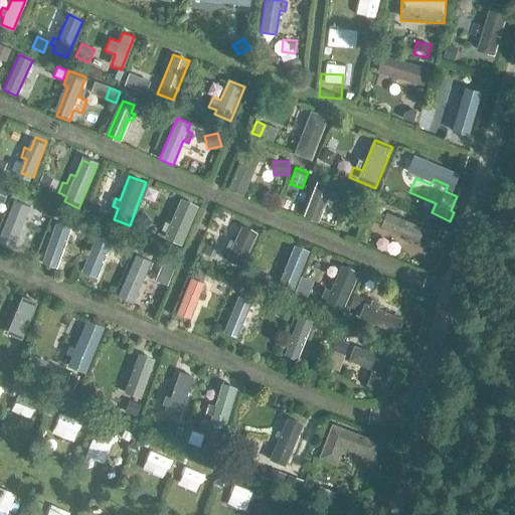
[(327,199),(333,201),(336,194),(330,192),(332,187),(318,182),(304,216),(318,221),(325,203),(327,199)]
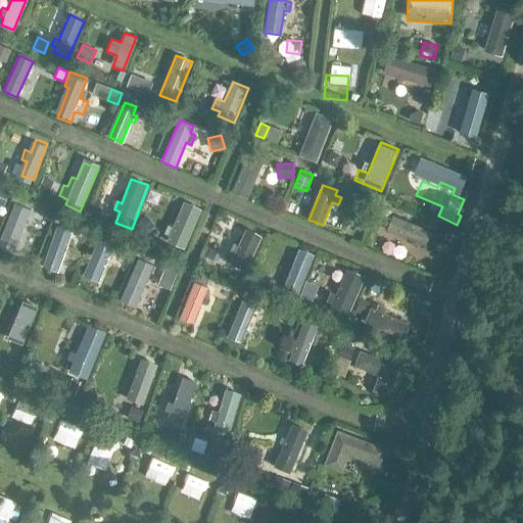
[(201,210),(182,202),(165,242),(185,250),(201,210)]
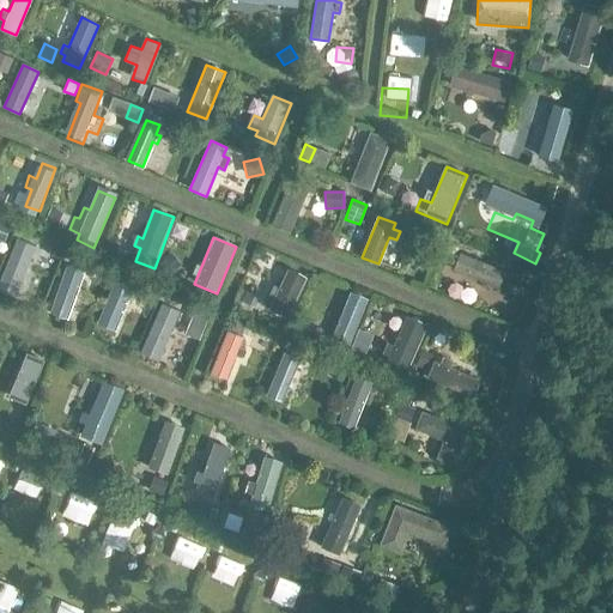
[(113,259),(119,246),(105,240),(99,253),(113,259)]
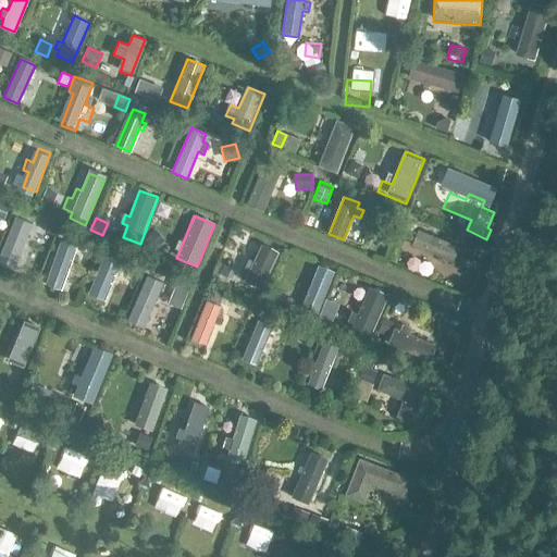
[(59,225),(48,221),(44,231),(54,235),(59,225)]
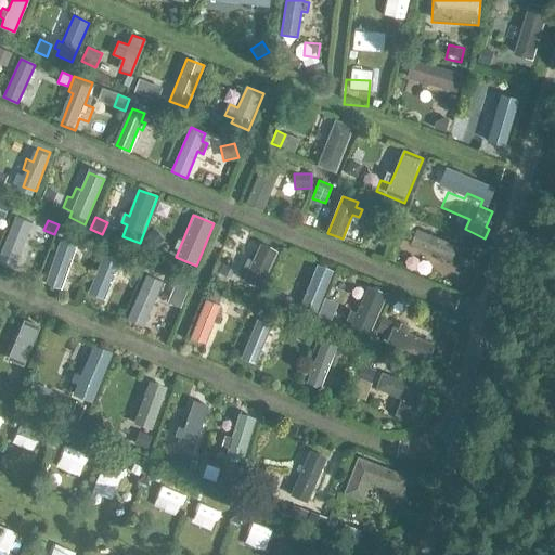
[(13,222),(2,248),(15,253),(21,239),(25,241),(28,231),(25,230),(26,227),(13,222)]
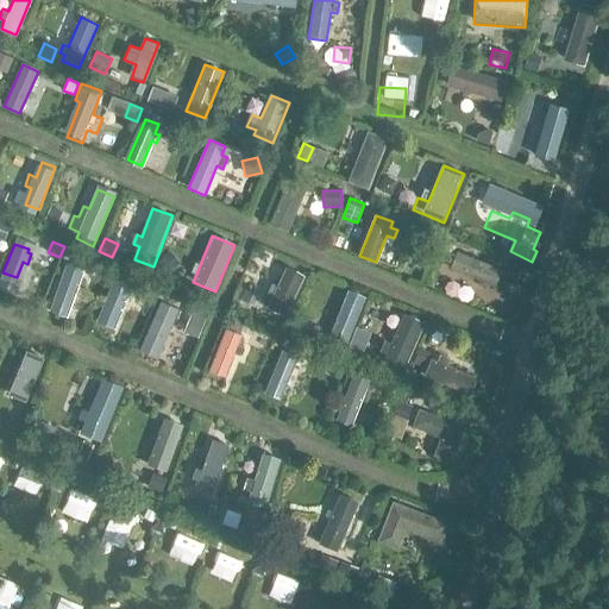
[(272,296),(268,308),(288,318),(306,280),(286,270),(277,289),(272,287),(268,294),(272,296)]
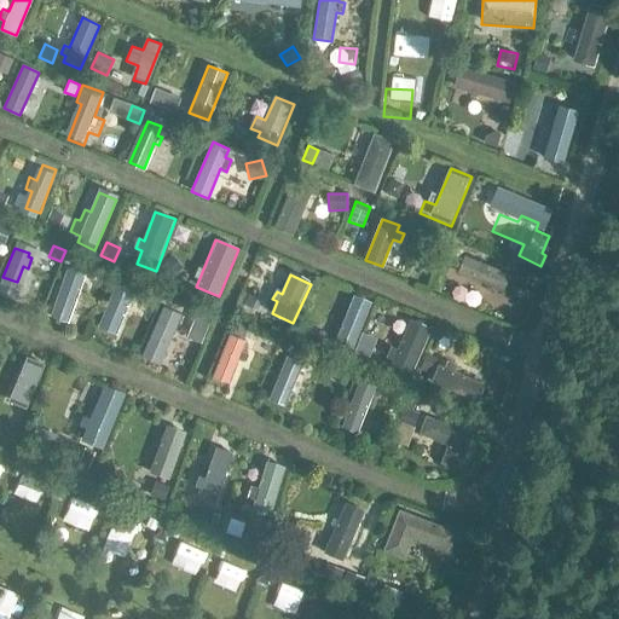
[(393,359),(391,366),(411,375),(431,329),(410,320),(398,350),(391,347),(387,357),(393,359)]
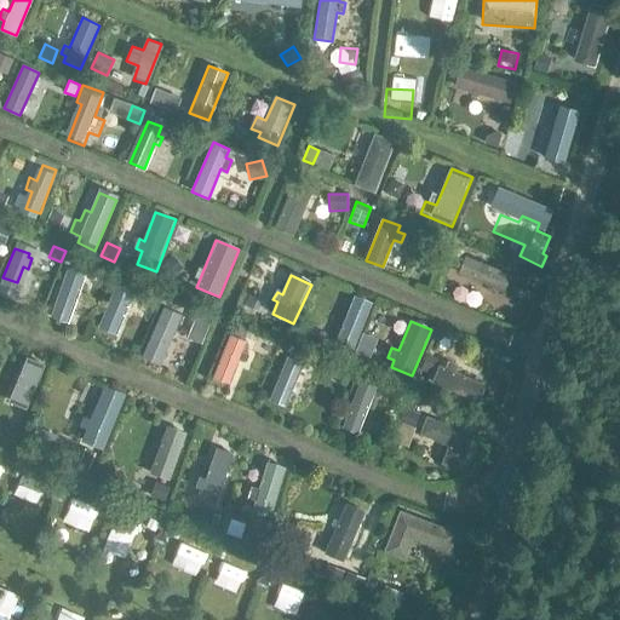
[(250,355),(241,351),(246,342),(230,336),(214,377),(229,383),(239,359),(246,361),(250,355)]
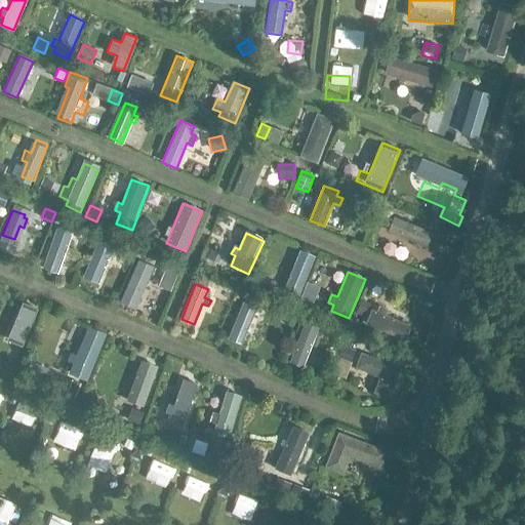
[(243,304),(228,340),(242,346),(256,309),(243,304)]
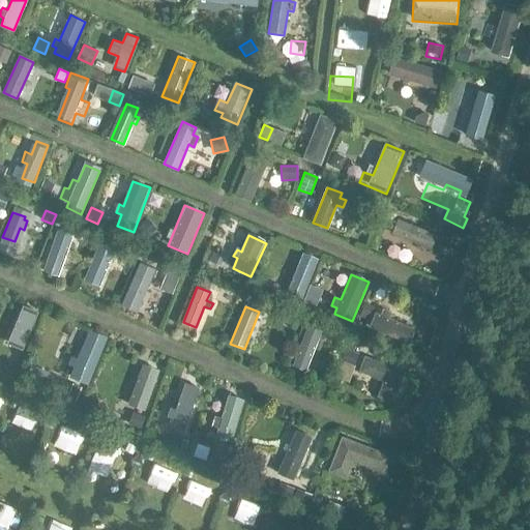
[(376,313),(370,328),(407,344),(413,329),(389,319),(392,314),(383,310),(380,315),(376,313)]
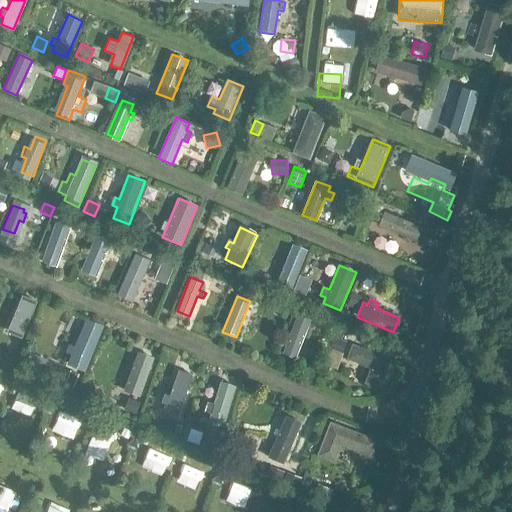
[(299,316),(296,326),(285,355),(297,360),(305,338),(310,340),(314,330),(310,328),(313,321),(299,316)]
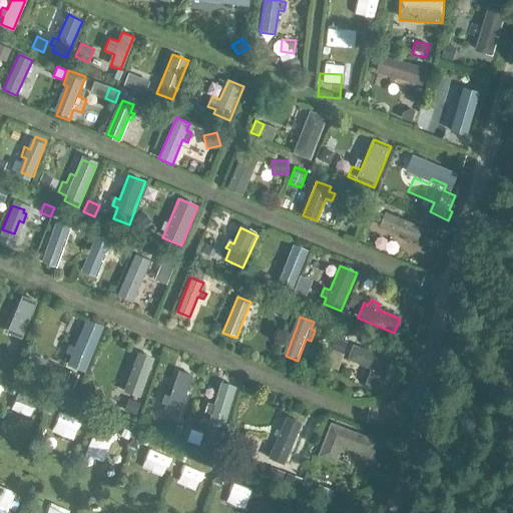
[(331,350),(344,355),(349,343),(336,338),(331,350)]
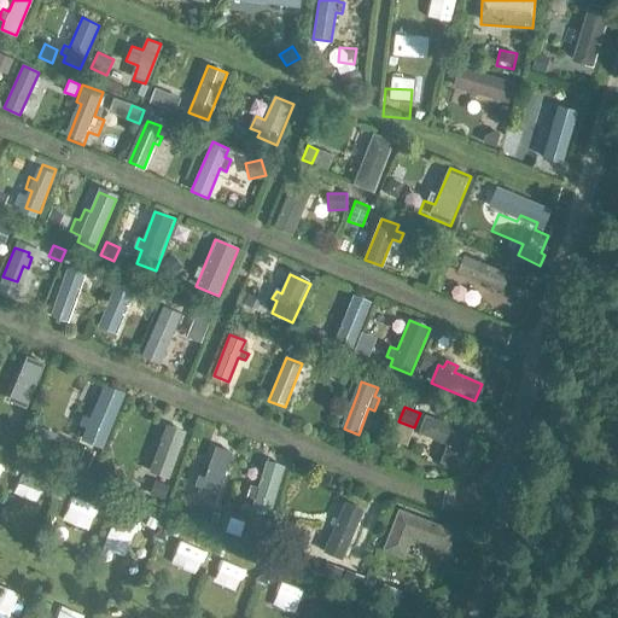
[(429,417),(423,433),(448,443),(441,461),(456,467),(470,433),(429,417)]
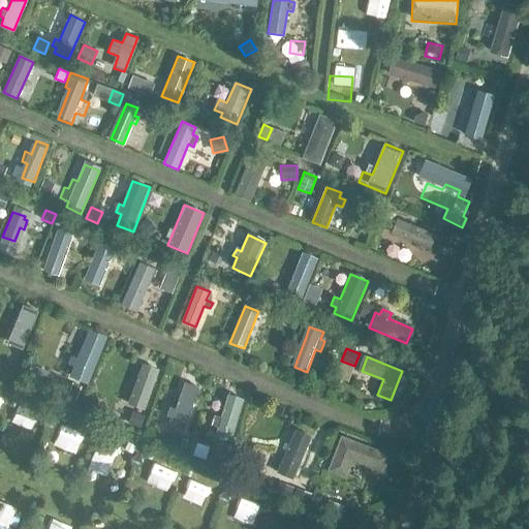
[(42,389),(50,372),(31,365),(25,381),(42,389)]
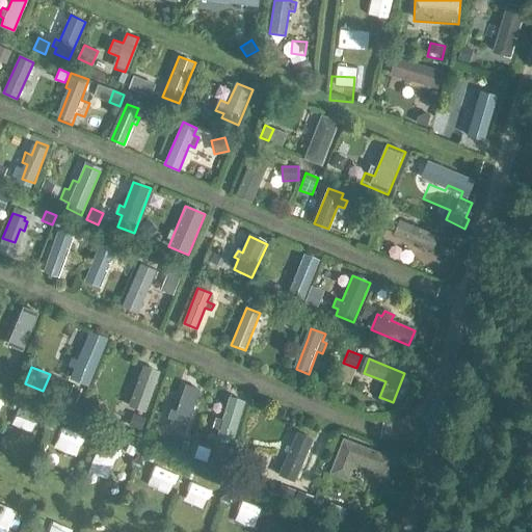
[(73,384),(64,405),(73,409),(82,389),(73,384)]
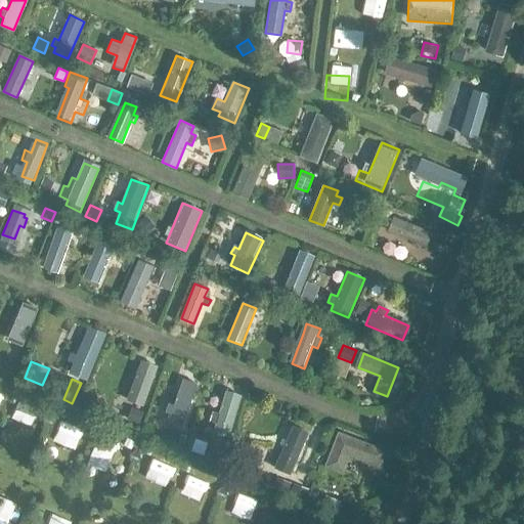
[(172,413),(169,421),(180,425),(195,384),(183,379),(174,404),(169,402),(166,410),(172,413)]
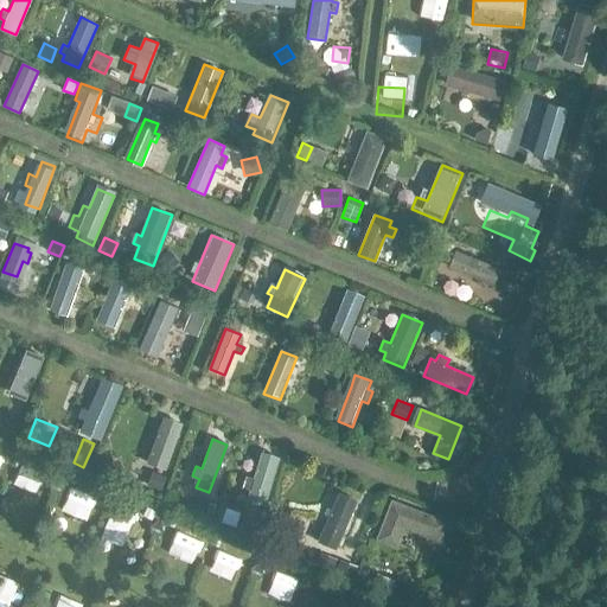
[(262,454),(251,491),(249,502),(267,508),(281,460),(262,454)]
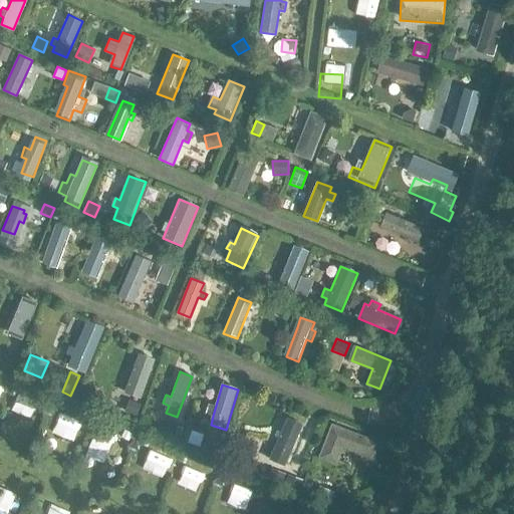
[(0,399),(0,428),(15,432),(22,405),(0,399)]
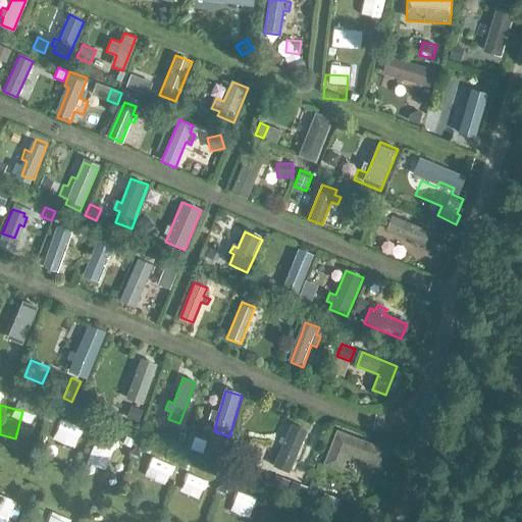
[(290,424),(272,467),(292,474),(309,432),(290,424)]
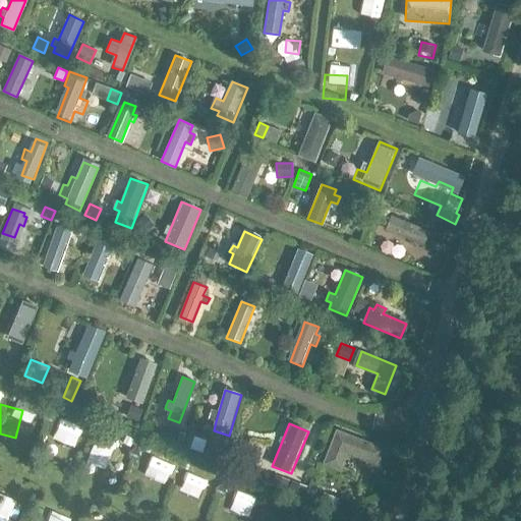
[(51,425),(43,446),(60,453),(68,432),(51,425)]
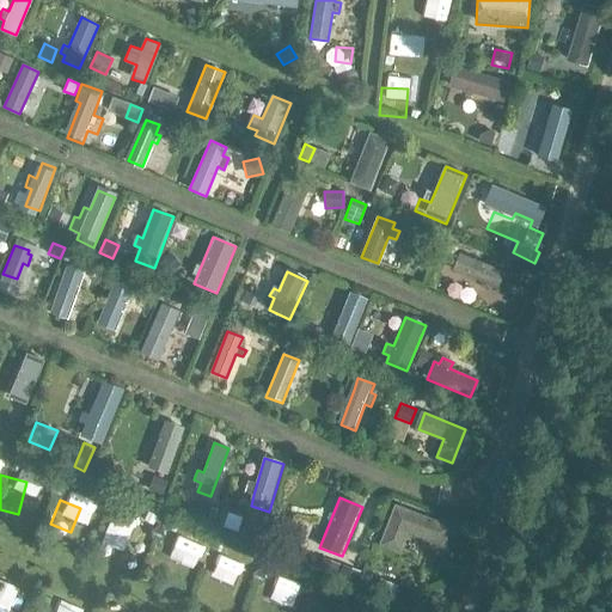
[(380,543),(396,550),(405,527),(441,542),(448,524),(397,503),(380,543)]
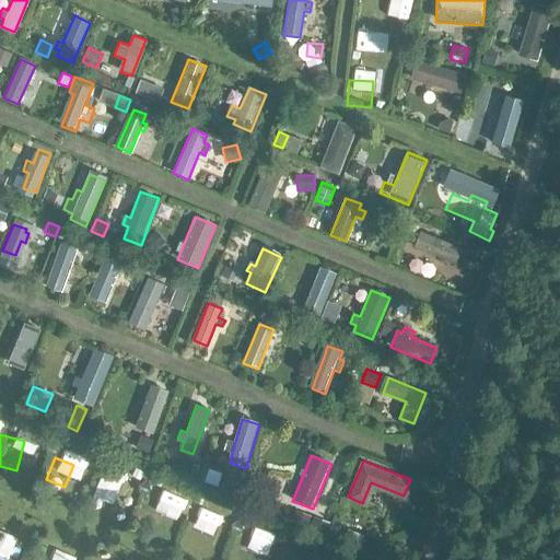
[(111,492),(114,480),(91,473),(88,485),(111,492)]
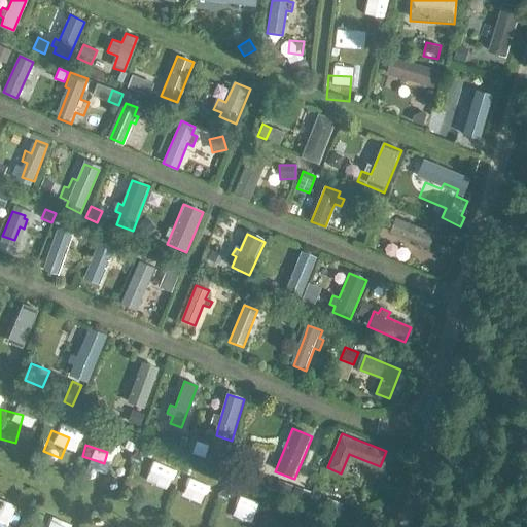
[(217,455),(213,465),(226,470),(231,460),(217,455)]
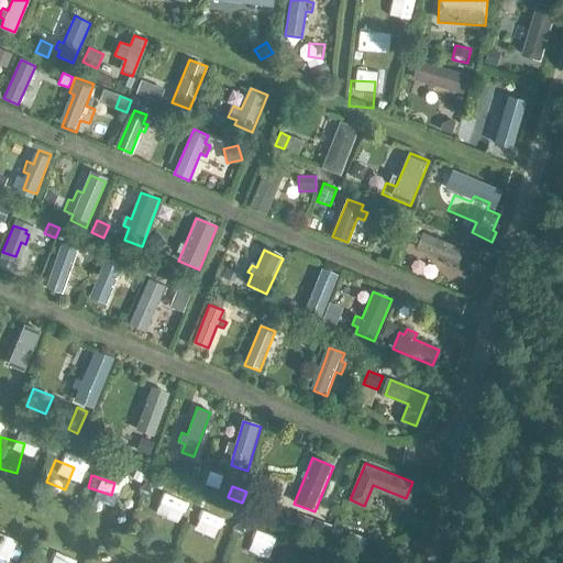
[(164,530),(173,509),(150,499),(141,520),(164,530)]
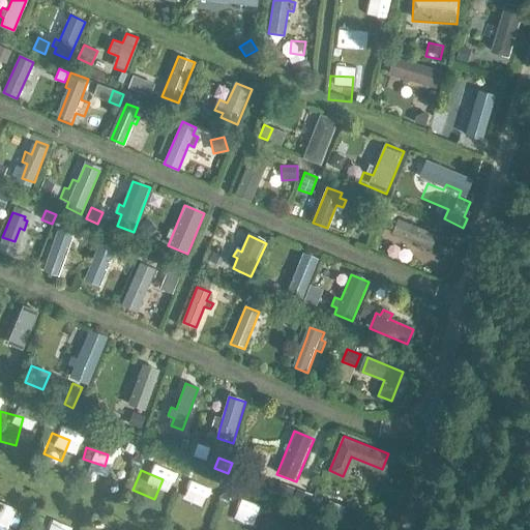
[(172,488),(167,509),(192,514),(196,492),(172,488)]
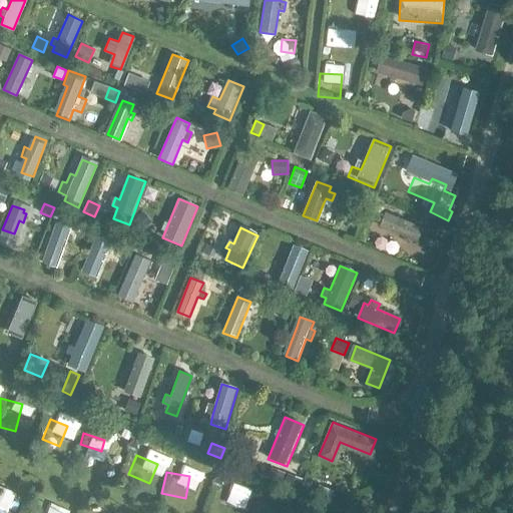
[(334,490),(319,485),(315,496),(330,502),(334,490)]
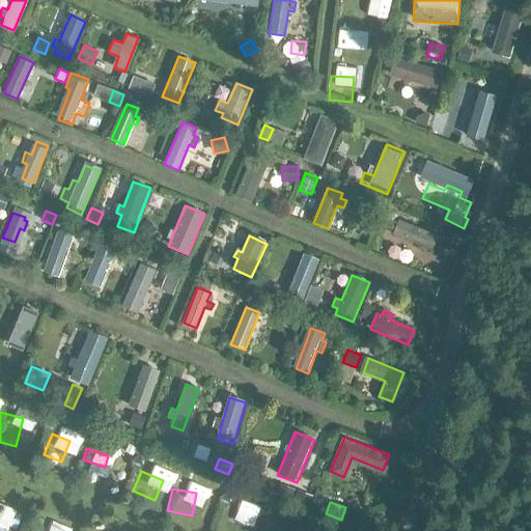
[(222,530),(225,530),(249,530),(254,511),(228,505),(222,530)]
